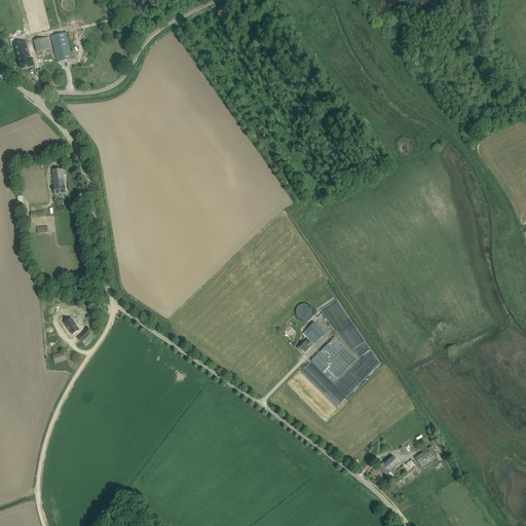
[(72,59),(66,33),(51,36),(58,63),(72,59)]
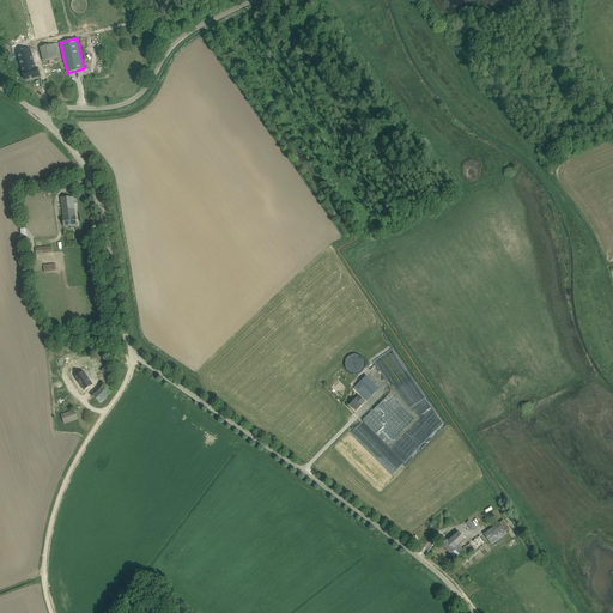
[(60,58),(56,43),(40,48),(43,61),(60,58)]
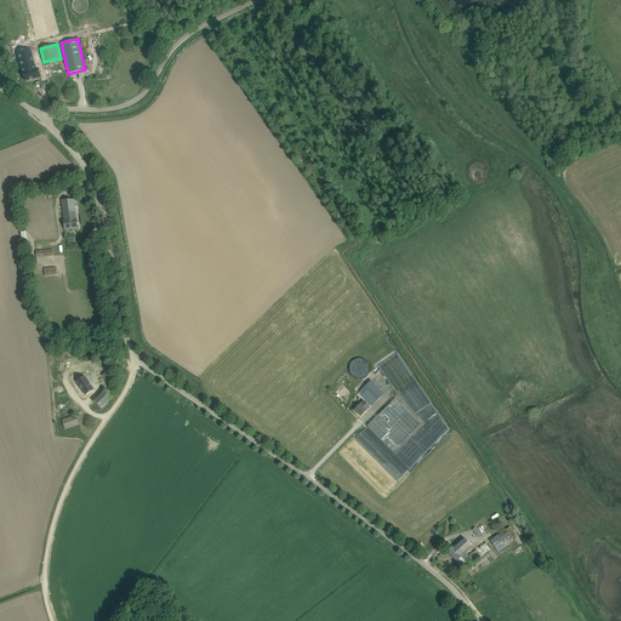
[(40,78),(41,78),(39,69),(35,70),(32,51),(26,52),(24,52),(20,53),(20,55),(23,73),(26,81),(40,78)]
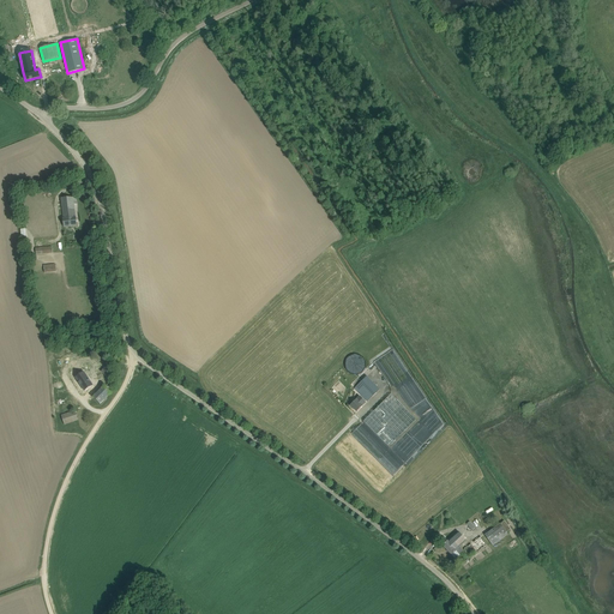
[(77,197),(61,199),(64,218),(62,218),(64,227),(77,226),(76,217),(74,204),(78,204),(77,197)]
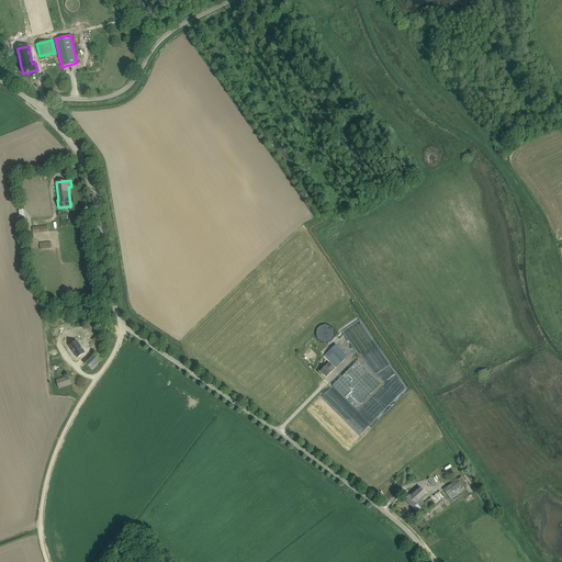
[(360,321),(347,328),(363,356),(367,355),(366,353),(371,350),(369,346),(371,345),(374,349),(378,347),(373,339),(370,341),(368,339),(371,337),(360,321)]
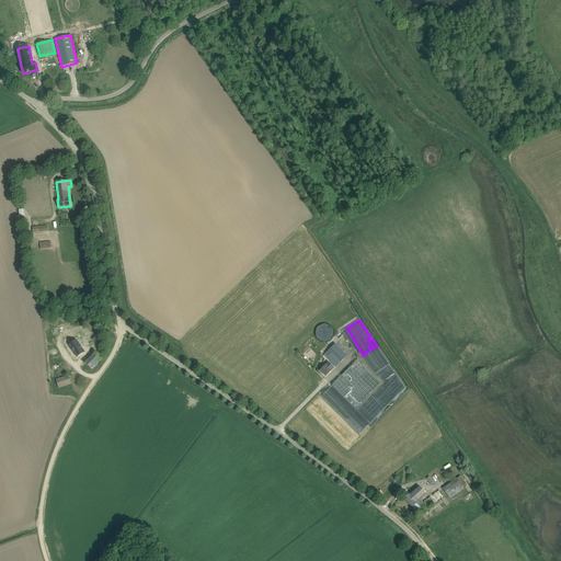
[(336,332),(336,330),(335,328),(334,327),(333,324),(331,323),(330,322),(328,321),(325,321),(323,322),(321,322),(320,323),(318,324),(317,327),(316,328),(316,330),(316,332),(316,333),(316,335),(317,338),(318,340),(320,341),(321,342),(323,342),(325,343),(328,342),(330,342),(331,341),(333,340),(334,339),(335,336),(336,334),(336,332)]
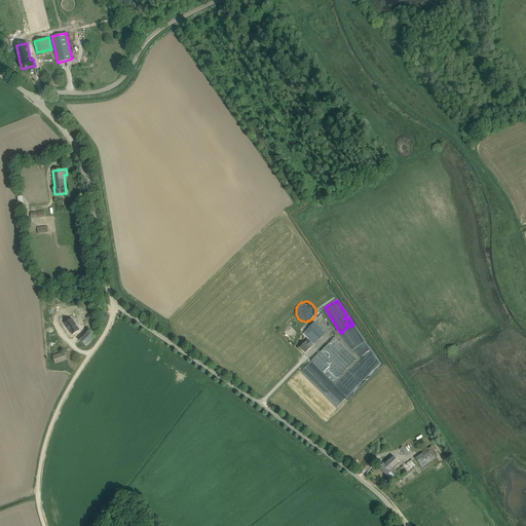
[(90,313),(84,320),(90,324),(96,317),(90,313)]
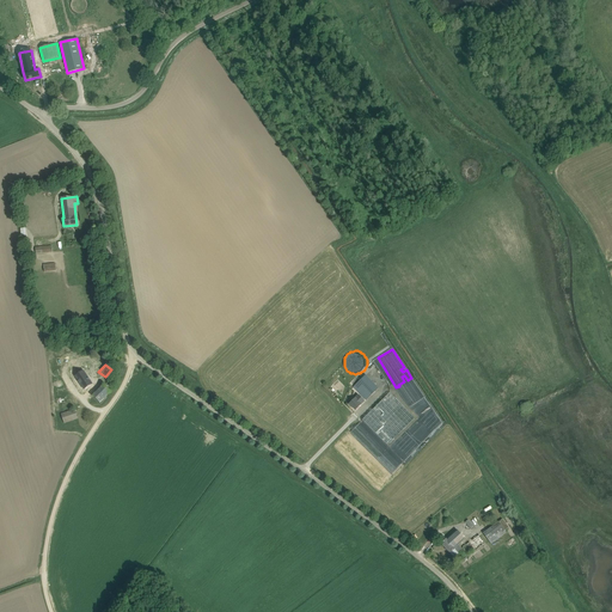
[(90,383),(93,381),(86,371),(74,378),(81,391),(91,385),(90,383)]
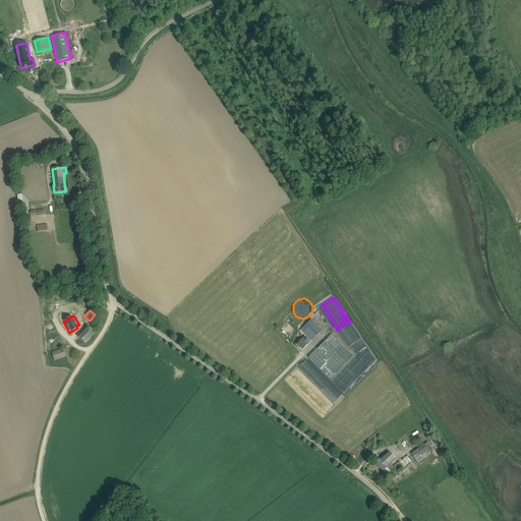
[(312,329),(307,324),(301,330),(312,341),(323,331),(317,325),(312,329)]
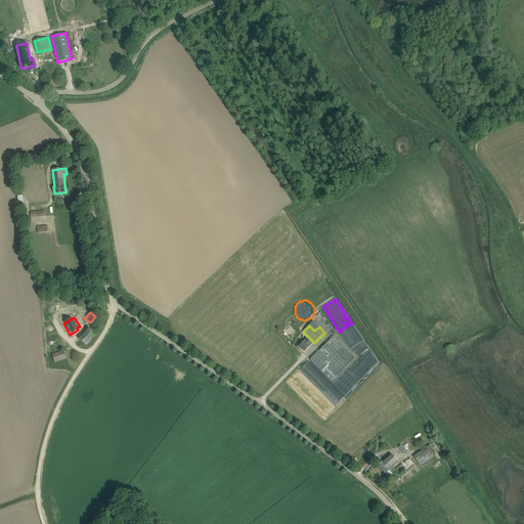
[(79,339),(86,345),(95,336),(88,329),(79,339)]
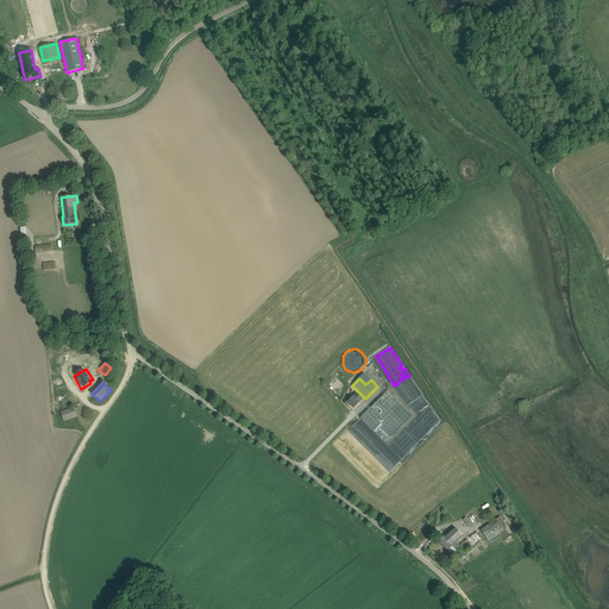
[(374,432),(385,444),(413,416),(388,391),(371,407),(360,418),(374,432)]
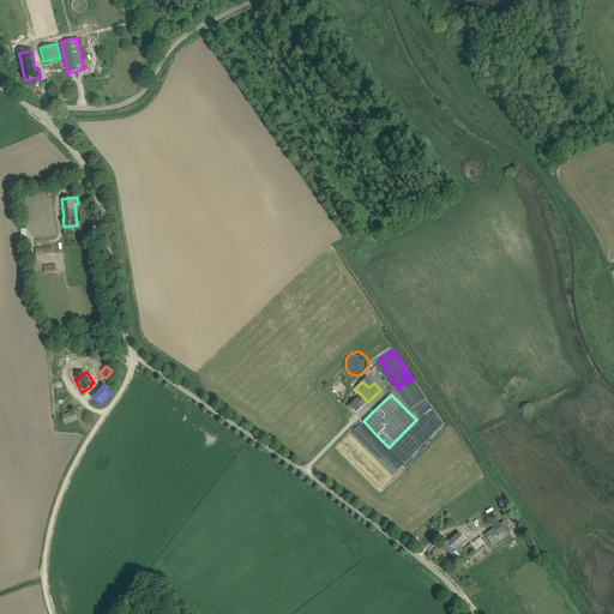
[(360,396),(350,405),(356,413),(367,403),(360,396)]
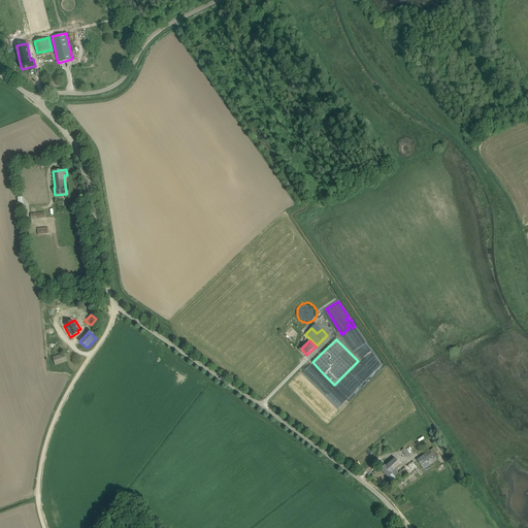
[(53,358),(56,365),(67,361),(65,354),(53,358)]
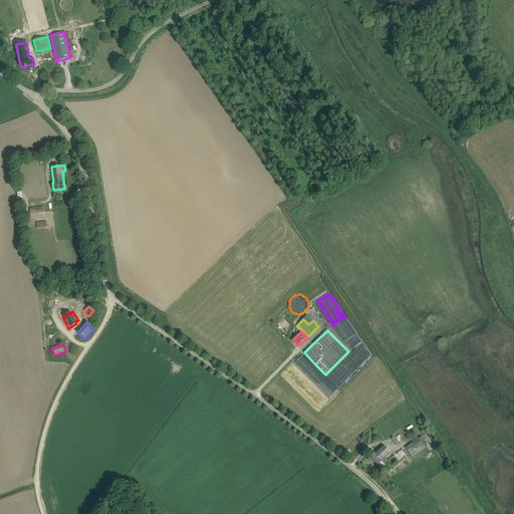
[(422,436),(419,439),(419,438),(406,448),(413,457),(426,448),(425,446),(428,444),(422,436)]
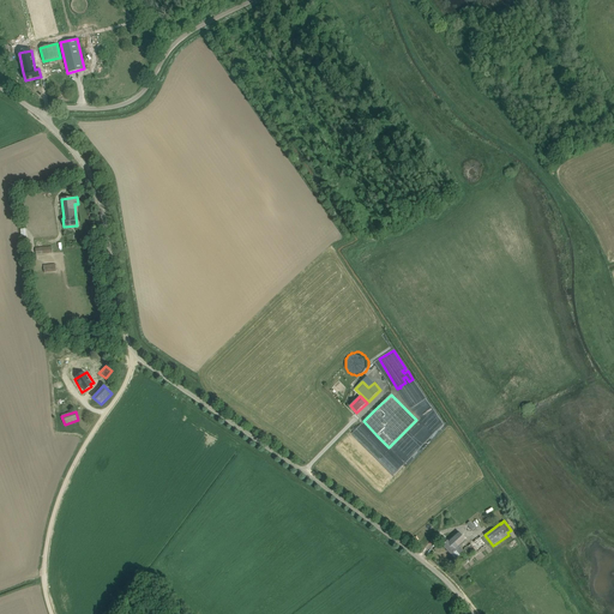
[(467,541),(458,531),(443,546),(456,559),(459,555),(465,561),(487,545),(481,536),(464,551),(462,548),(463,547),(462,546),(467,541)]
